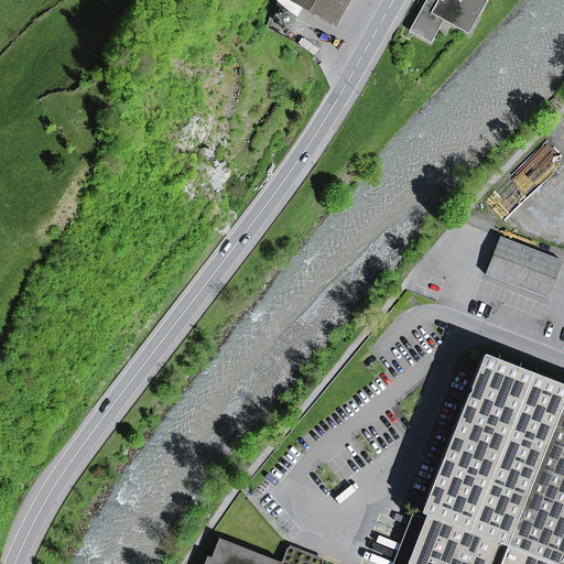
[(291,0),(275,0),(274,4),(297,17),(303,7),(291,0)]
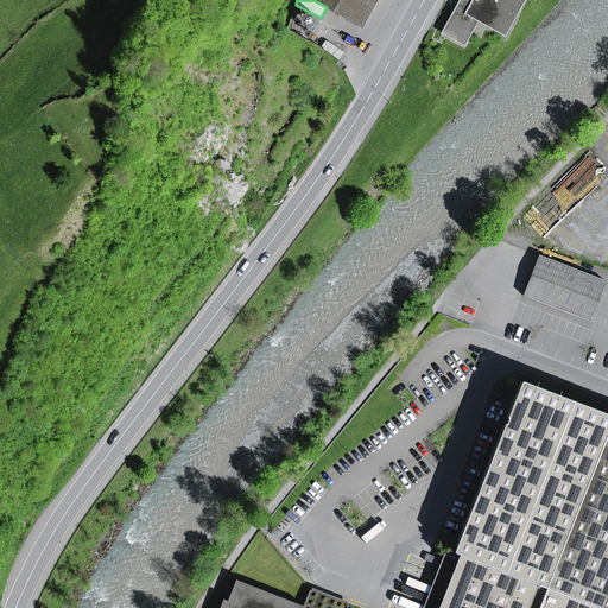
[(314,0),(327,7),(360,25),(373,0),(314,0)]
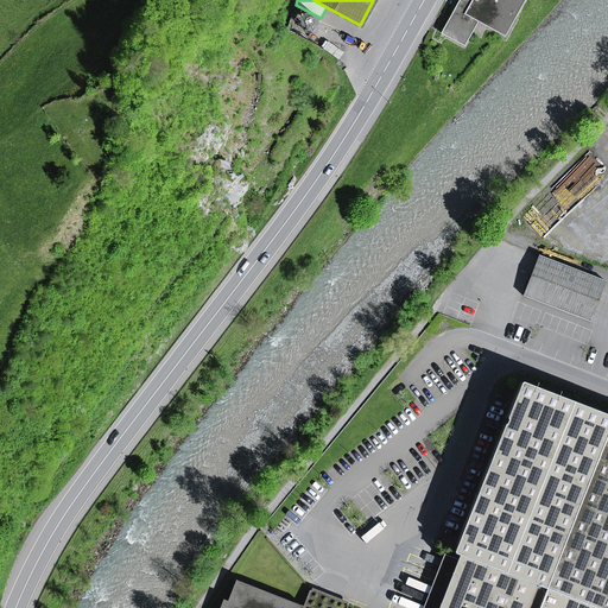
[(477,21),(505,36),(524,1),(523,0),(460,0),(442,33),(464,45),(477,21)]
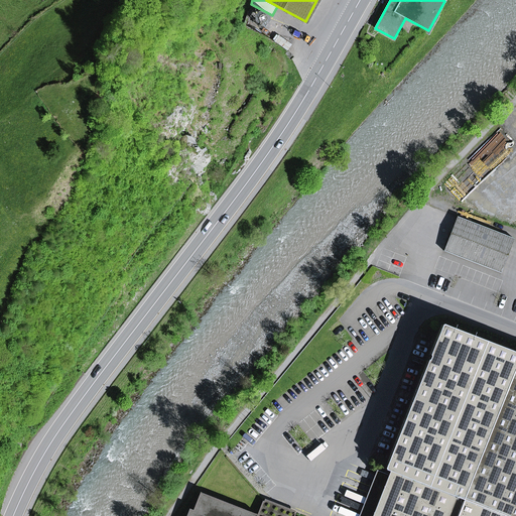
[(251,22),(264,28),(270,16),(257,9),(251,22)]
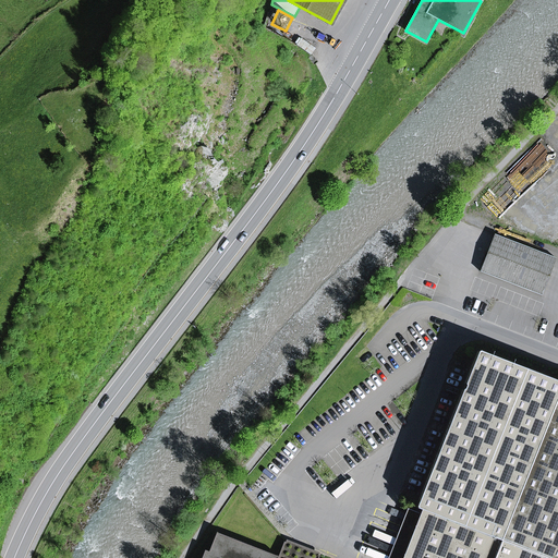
[(557,122),(546,133),(557,145),(557,122)]
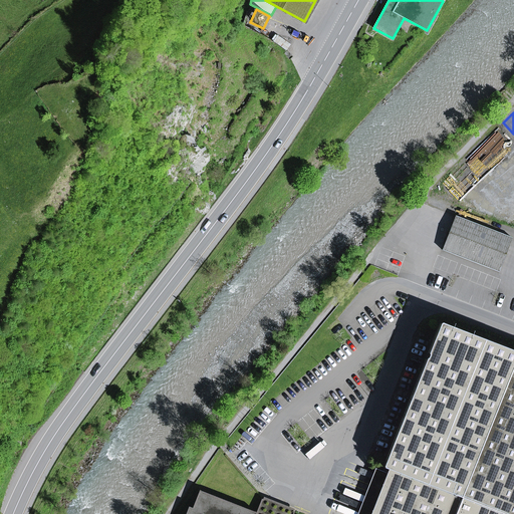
[(456,216),(442,250),(499,272),(512,238),(456,216)]
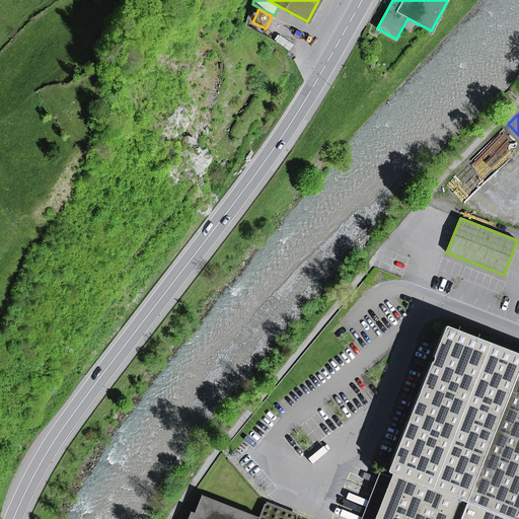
[(483,518),(518,518),(518,355),(444,326),(387,472),(393,474),(391,477),(375,518),(457,518),(460,515),(470,518),(471,518),(473,515),(483,518)]
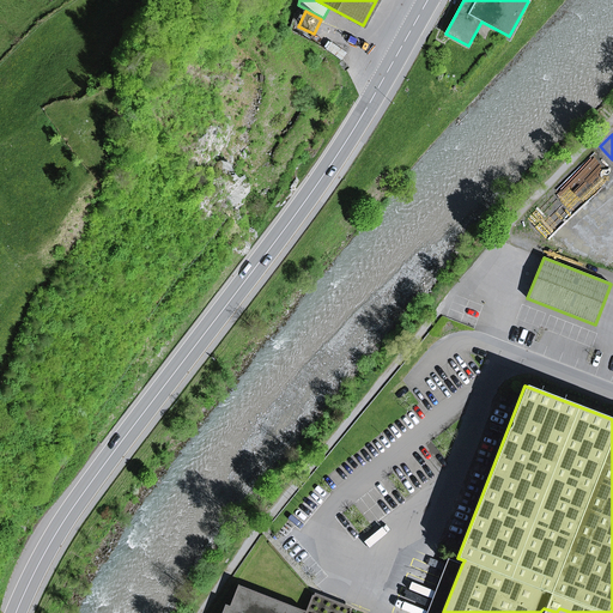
[(443,612),(462,564),(449,559),(428,612),(443,612)]
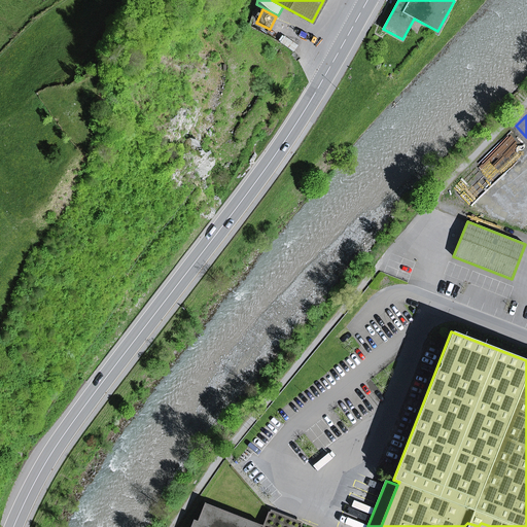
[(296,526),(269,516),(267,516),(262,526),(205,503),(198,521),(194,520),(190,526),(296,526)]
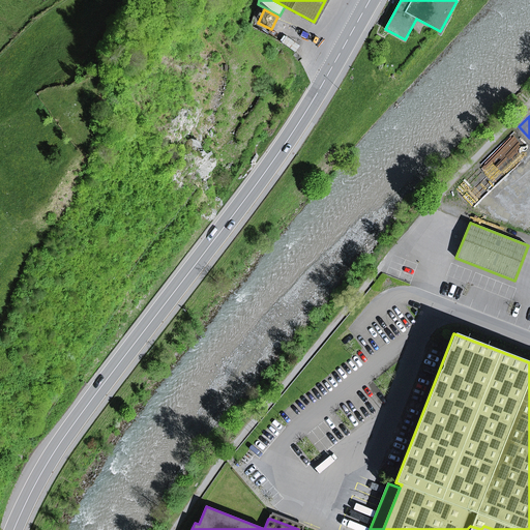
[(298,529),(301,529),(303,525),(272,512),(270,519),(298,529)]
